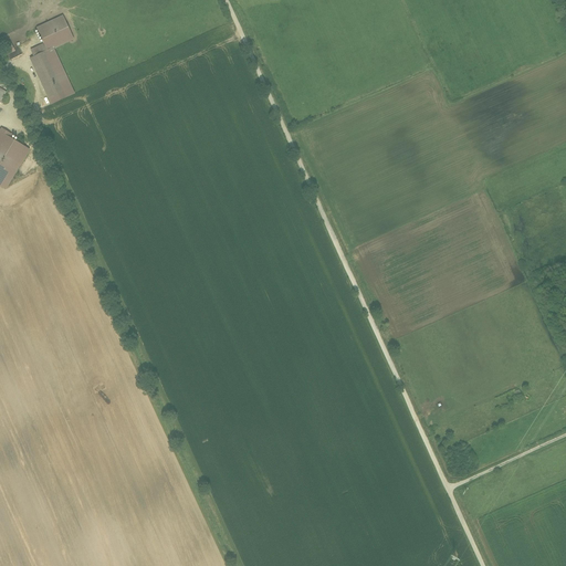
[(72,38),(61,14),(35,27),(43,42),(46,50),(52,46),(72,38)]
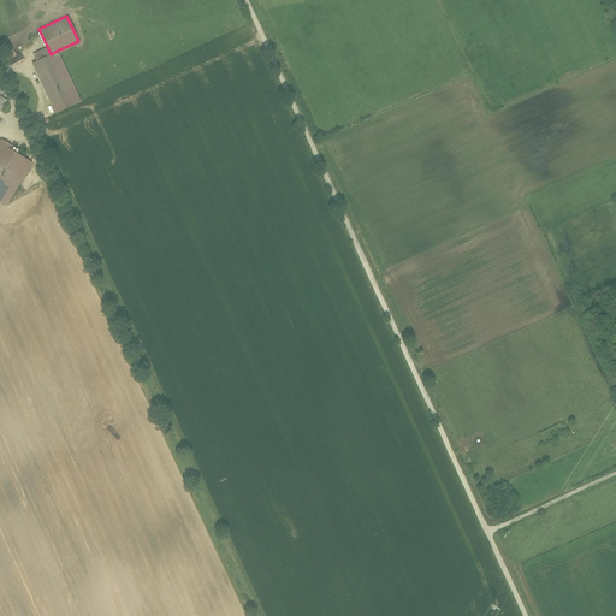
[(11,45),(1,49),(6,61),(16,57),(11,45)]
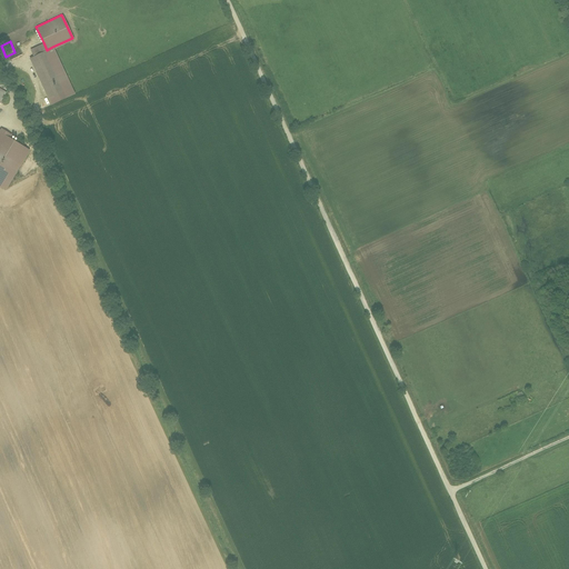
[(47,50),(43,42),(30,49),(33,56),(47,50)]
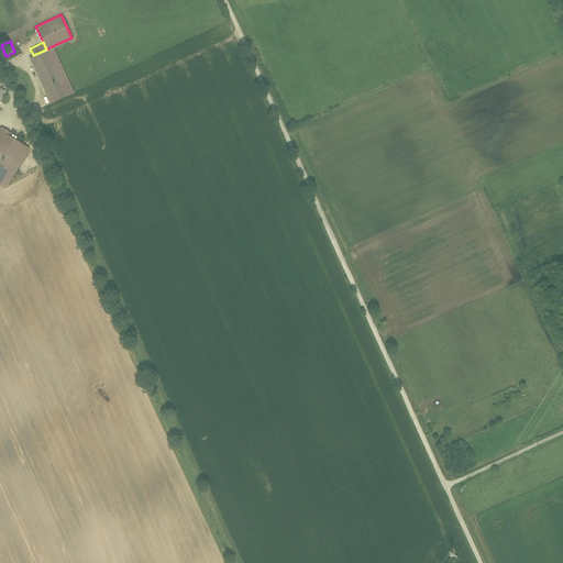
[(73,92),(52,46),(46,50),(33,55),(29,57),(50,103),(73,92)]
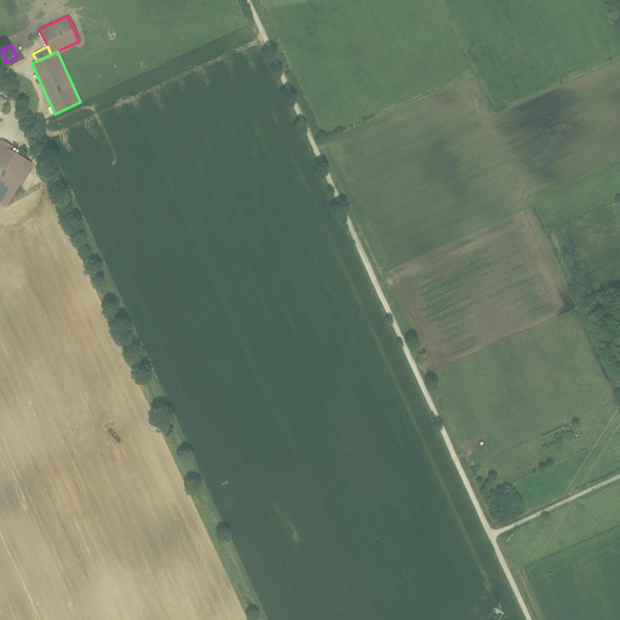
[(0,202),(6,207),(32,165),(9,151),(11,147),(0,141),(0,202)]
